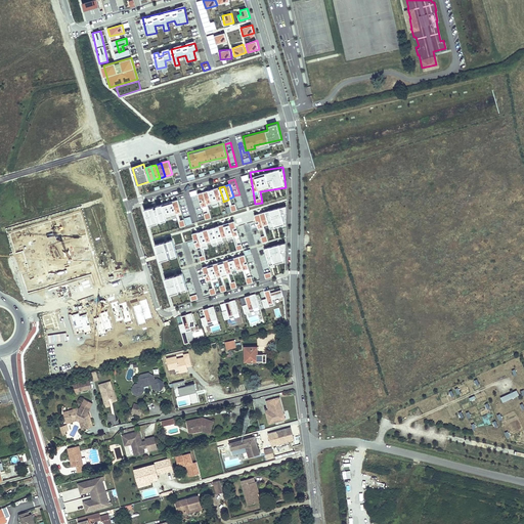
[(219,187),(214,189),(218,202),(223,200),(219,187)]
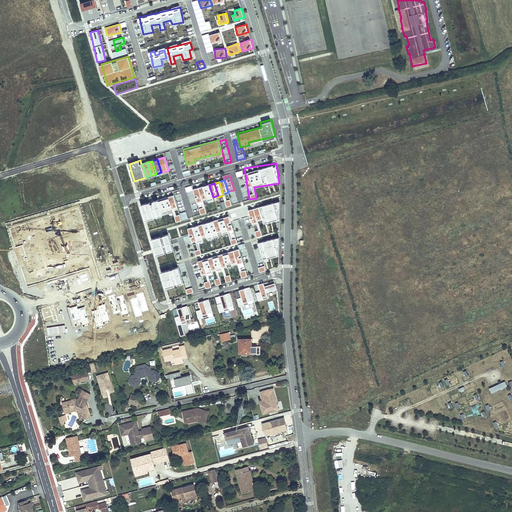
[(209,185),(204,186),(208,198),(207,198),(208,201),(213,199),(213,197),(209,185)]
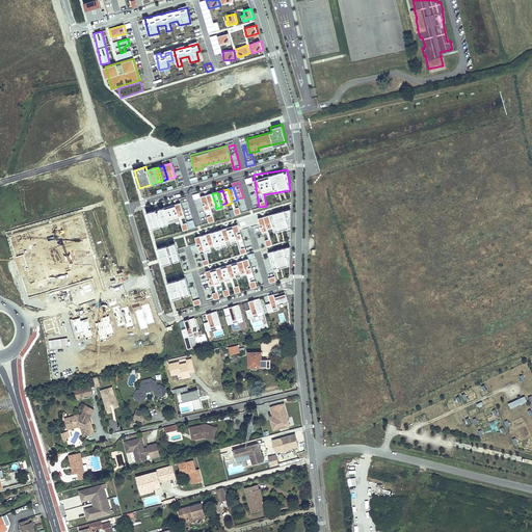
[(212,193),(207,195),(210,208),(211,208),(215,206),(216,206),(212,193)]
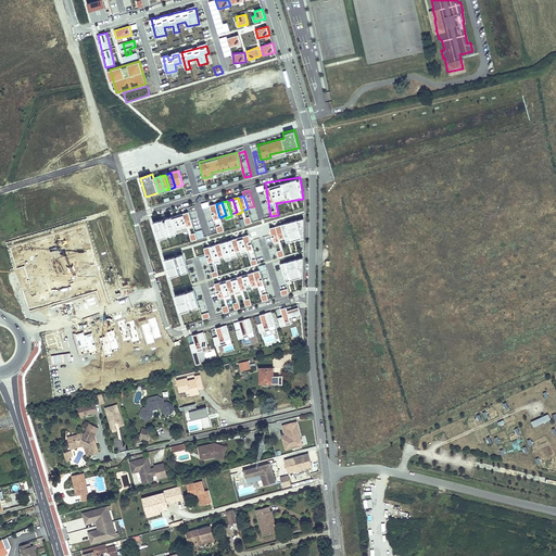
[(216,204),(211,205),(212,213),(215,212),(216,214),(213,215),(215,220),(220,218),(220,217),(219,217),(216,204)]
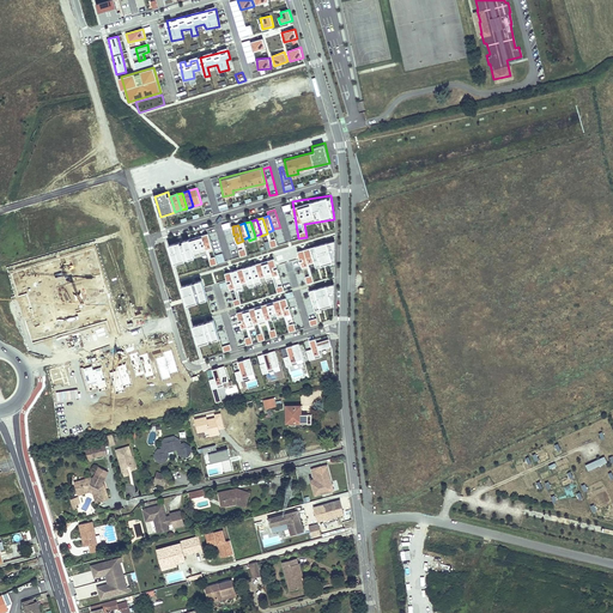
[(208,234),(202,236),(206,250),(207,250),(213,248),(208,234)]
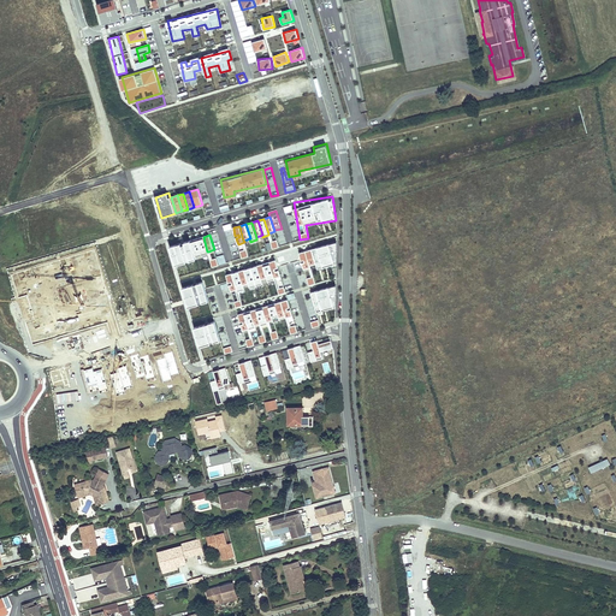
[(203,237),(197,238),(202,255),(208,253),(208,252),(207,252),(203,237)]
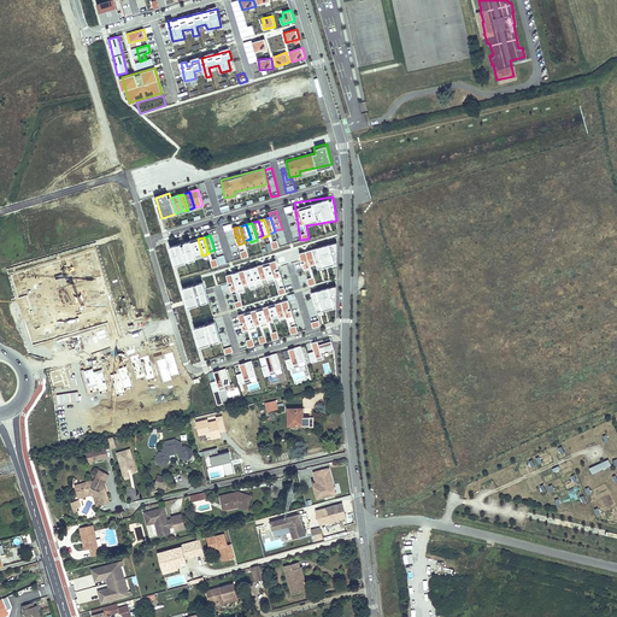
[(198,239),(192,241),(197,257),(203,256),(198,239)]
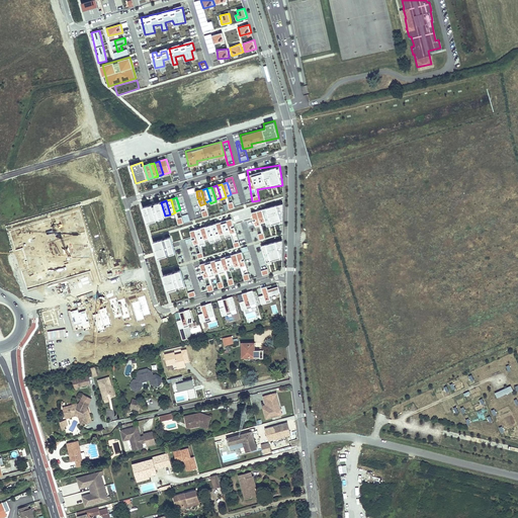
[(161,202),(155,203),(160,220),(165,218),(165,216),(161,202)]
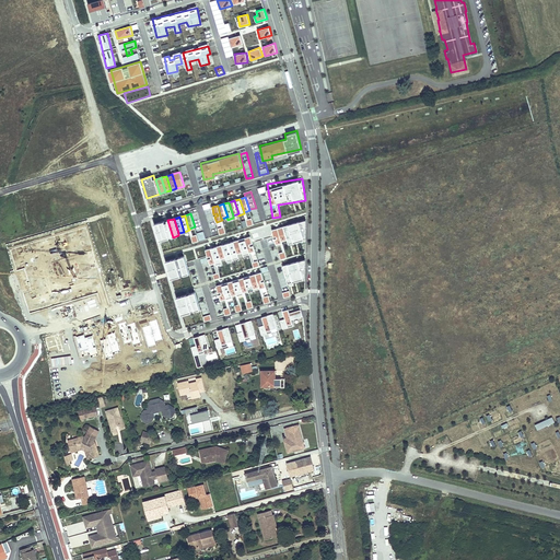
[(279,259),(287,257),(283,244),(307,238),(303,220),(271,228),(279,259)]
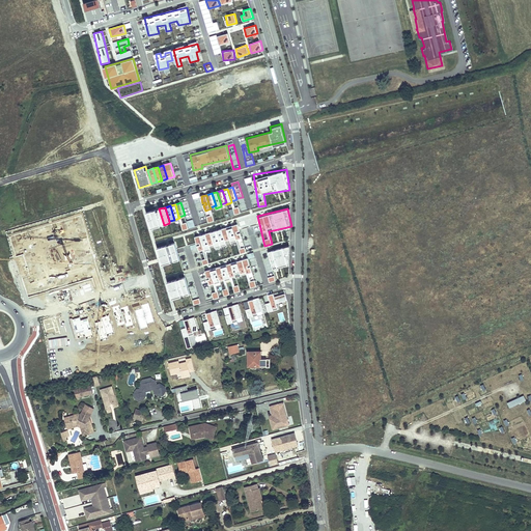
[(157,210),(146,213),(151,228),(161,226),(157,210)]
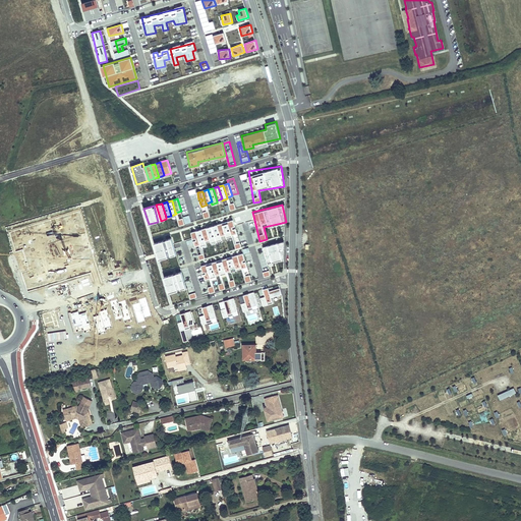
[(234,220),(228,222),(233,236),(238,234),(234,220)]
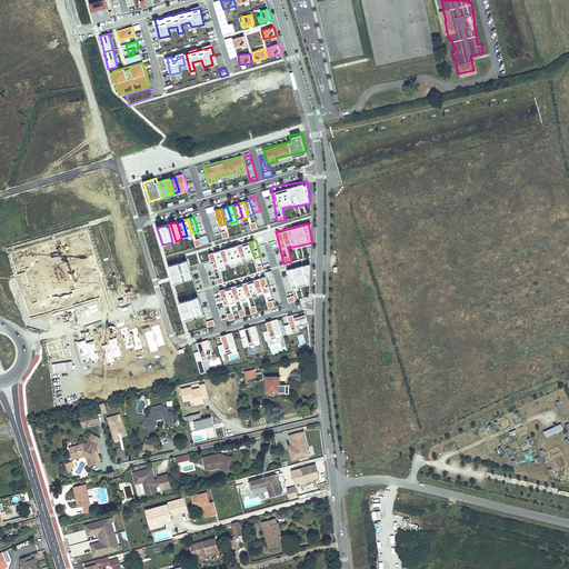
[(249,242),(243,243),(248,257),(247,257),(249,261),(255,259),(253,258),(255,258),(249,242)]
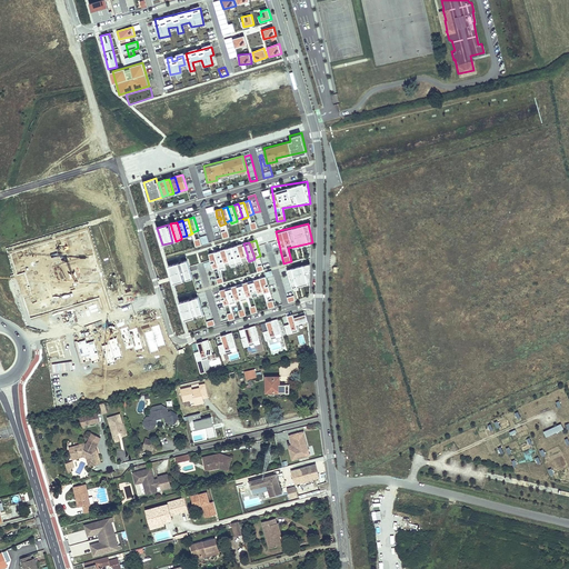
[(243,243),(238,246),(242,258),(247,257),(248,257),(243,243)]
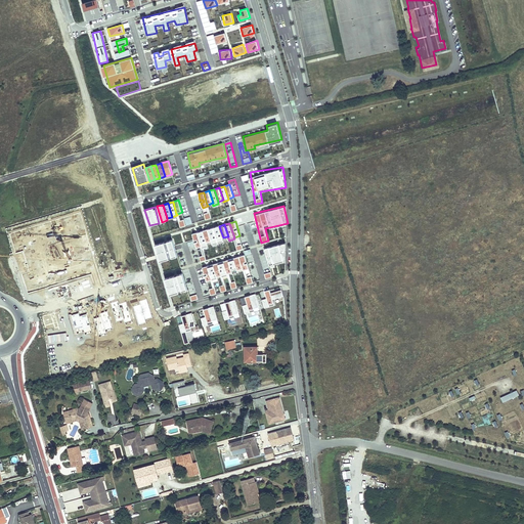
[(219,226),(214,228),(218,243),(224,242),(223,237),(219,226)]
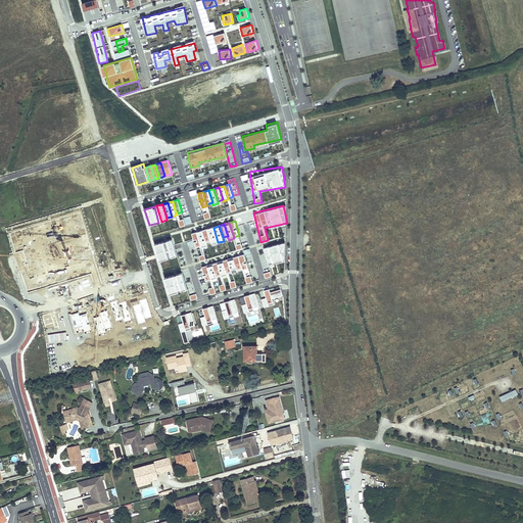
[(214,228),(208,229),(211,240),(212,244),(218,242),(214,228)]
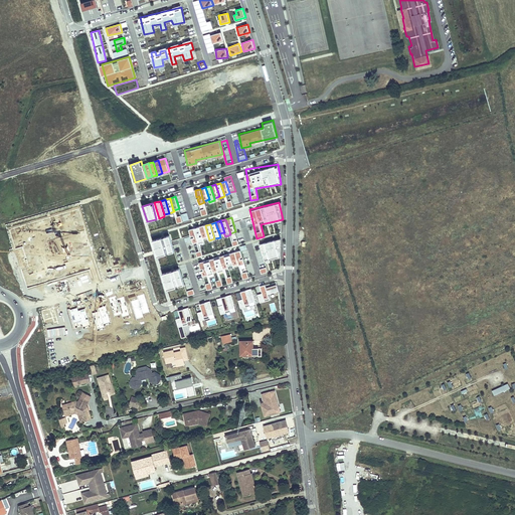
[(205,225),(200,227),(203,238),(208,236),(205,225)]
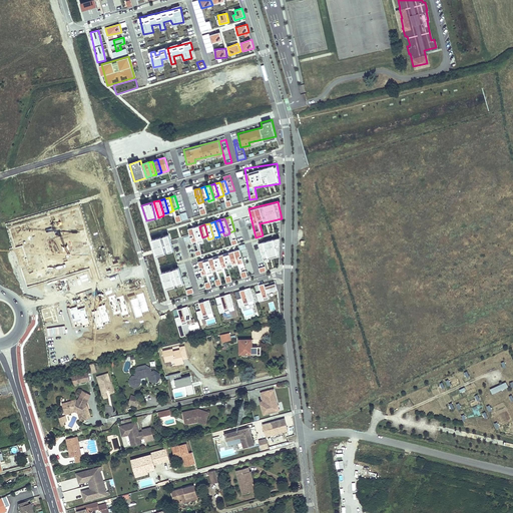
[(199,226),(194,227),(198,241),(198,242),(203,240),(202,237),(199,226)]
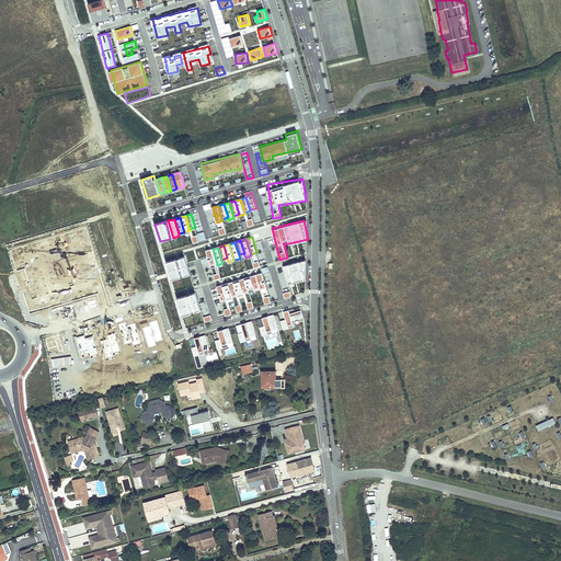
[(213,249),(206,251),(208,258),(212,256),(213,259),(209,260),(210,265),(217,264),(213,249)]
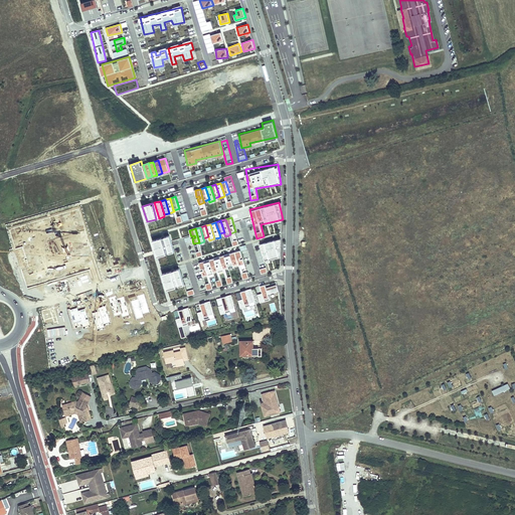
[(170,235),(165,237),(170,253),(175,251),(170,235)]
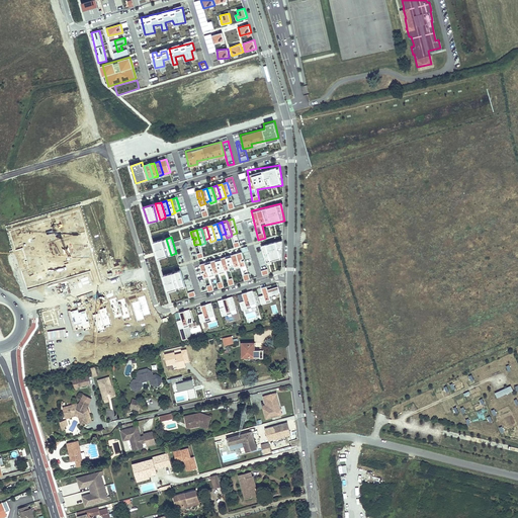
[(163,240),(154,243),(158,259),(168,256),(163,240)]
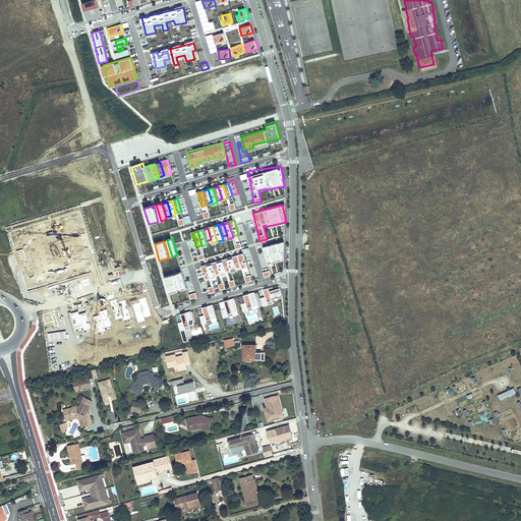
[(278,243),(264,247),(269,265),(283,259),(283,257),(279,244),(278,243)]
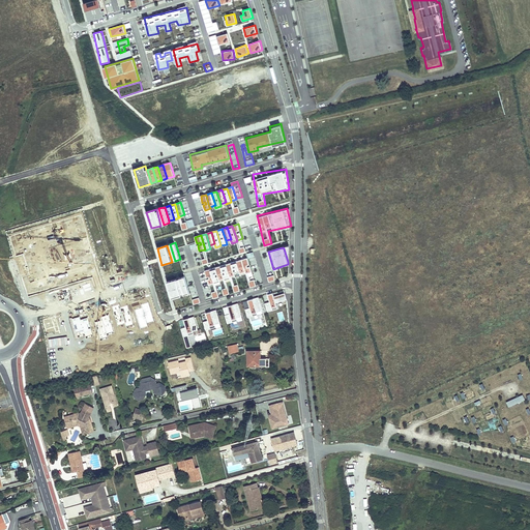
[(247,258),(242,260),(246,272),(246,273),(253,272),(251,266),(247,267),(247,265),(249,264),(247,258)]
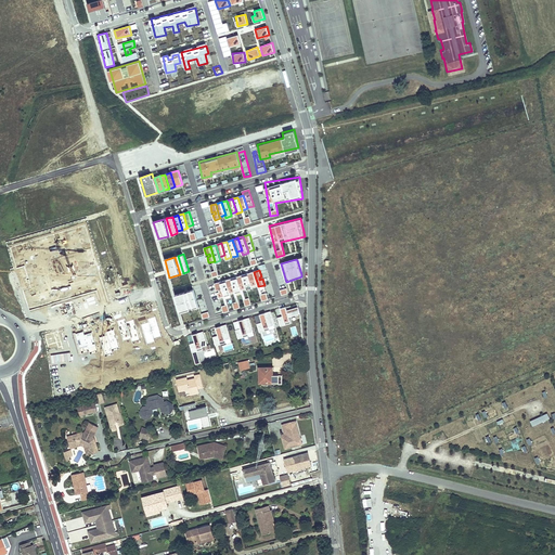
[(254,272),(248,273),(253,286),(258,285),(254,272)]
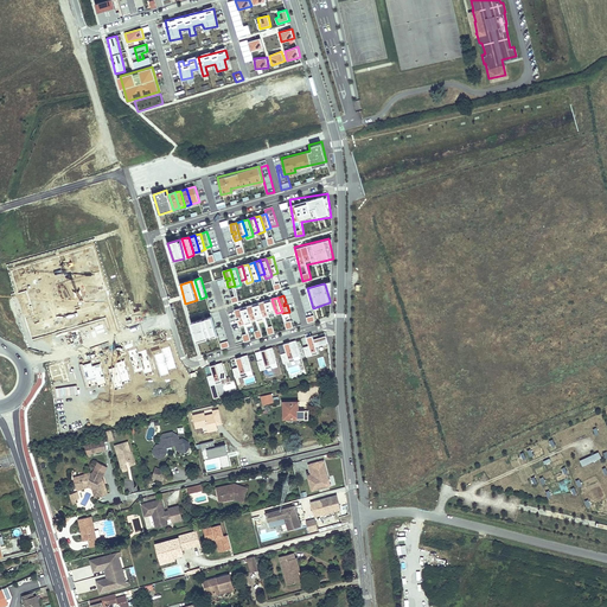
[(272,299),(266,301),(269,315),(270,317),(276,315),(276,313),(272,299)]
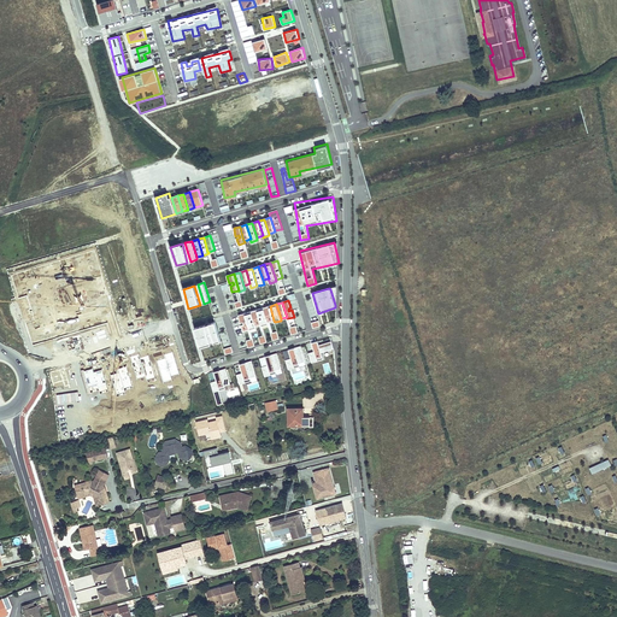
[(270,306),(264,307),(268,322),(274,321),(270,306)]
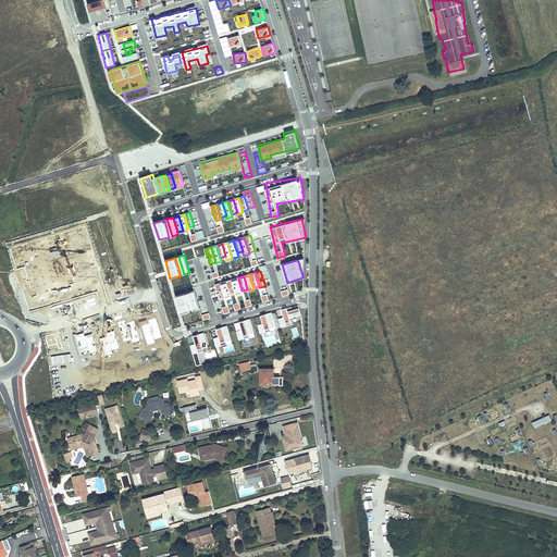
[(238,277),(233,280),(236,293),(237,294),(243,293),(242,291),(238,277)]
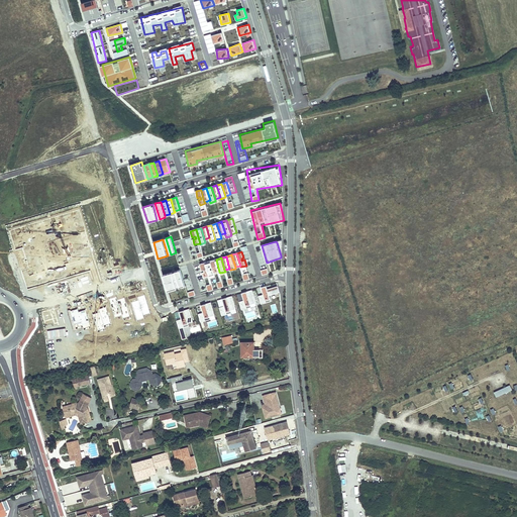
[(216,260),(211,261),(214,274),(219,272),(216,260)]
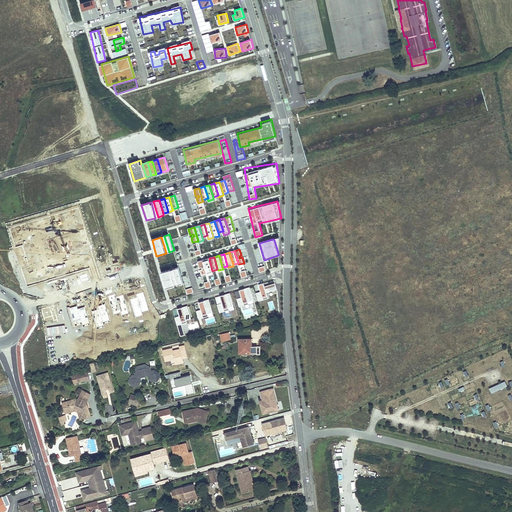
[(209,258),(204,260),(208,274),(213,272),(212,271),(209,258)]
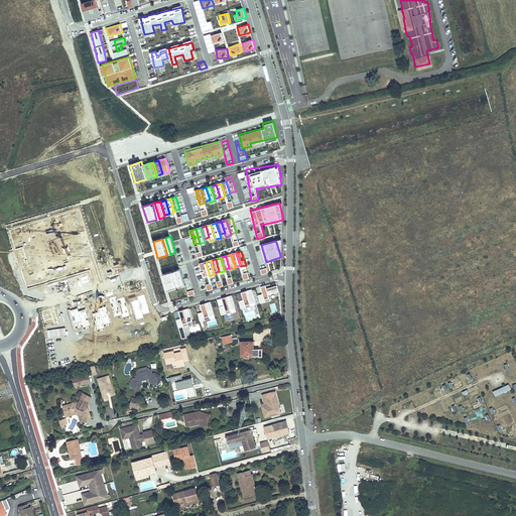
[(206,262),(200,264),(202,270),(204,269),(205,271),(203,272),(204,277),(210,276),(206,262)]
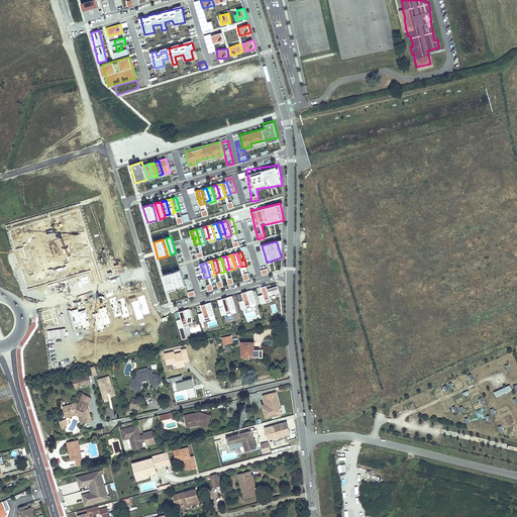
[(181,270),(176,272),(180,287),(185,286),(181,270)]
